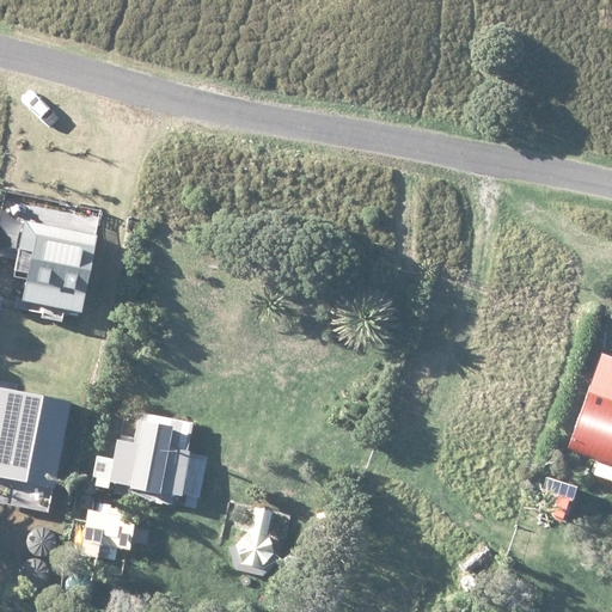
[(95,234),(20,219),(16,236),(34,239),(20,303),(78,314),(95,234)]
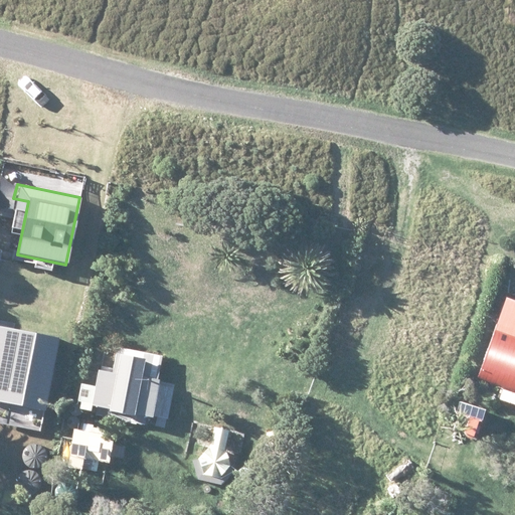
[(514,300),(505,296),(476,376),(514,389),(514,300)]
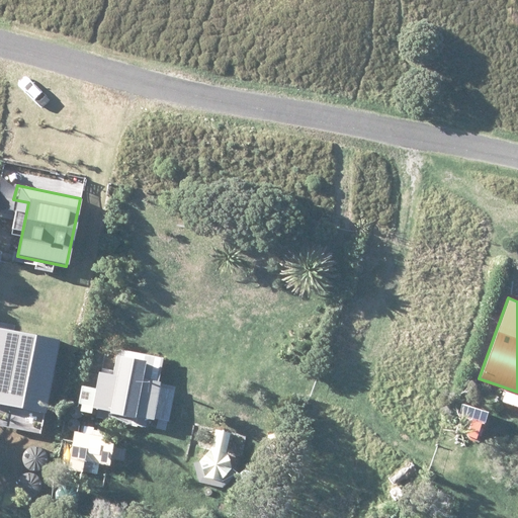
[(153,421),(159,384),(142,382),(145,361),(120,357),(116,375),(98,372),(95,389),(81,386),(78,411),(91,413),(92,410),(109,414),(109,416),(136,420),(137,418),(153,421)]
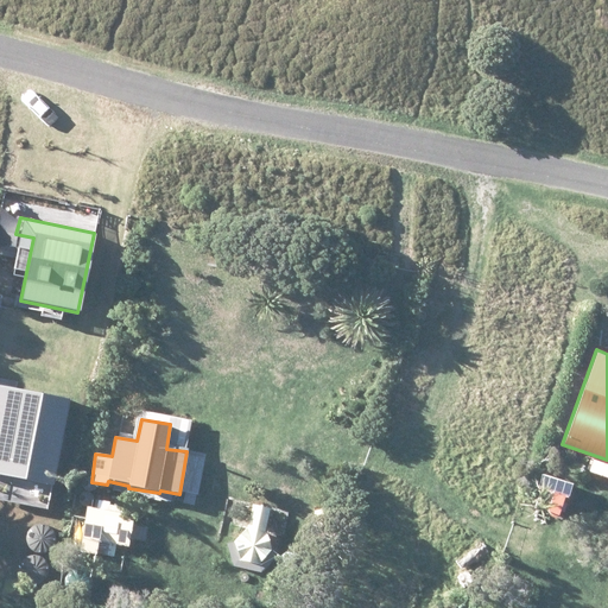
[(588,470),(607,477),(607,464),(593,460),(588,470)]
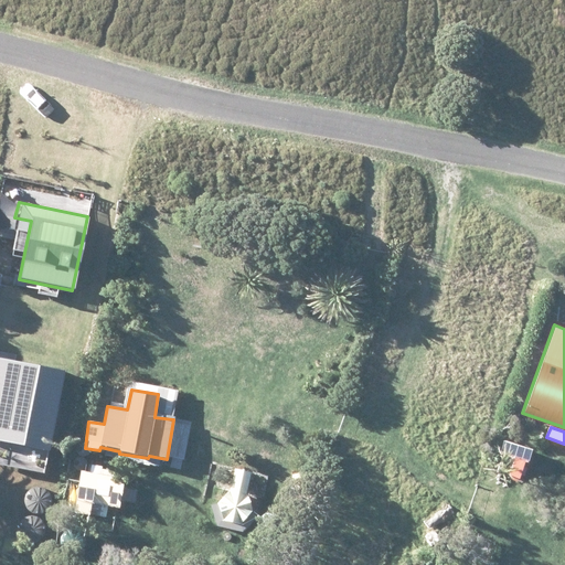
[(524,460),(502,455),(498,472),(519,478),(524,460)]
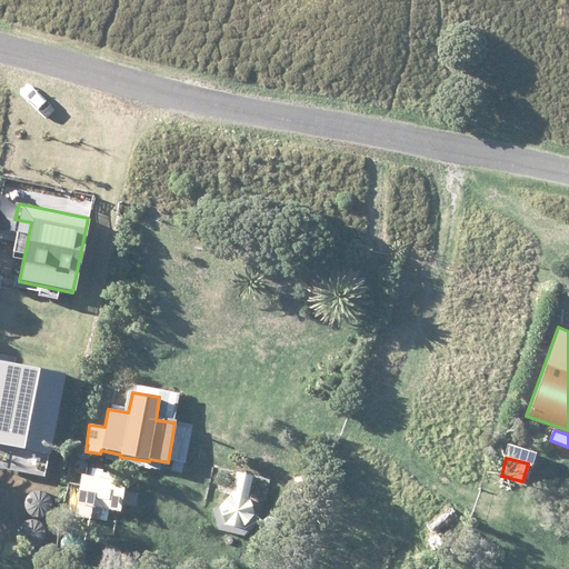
[(120,511),(126,480),(118,479),(119,475),(112,473),(112,471),(106,470),(106,471),(100,471),(99,477),(81,473),(73,516),(90,518),(91,507),(120,511)]
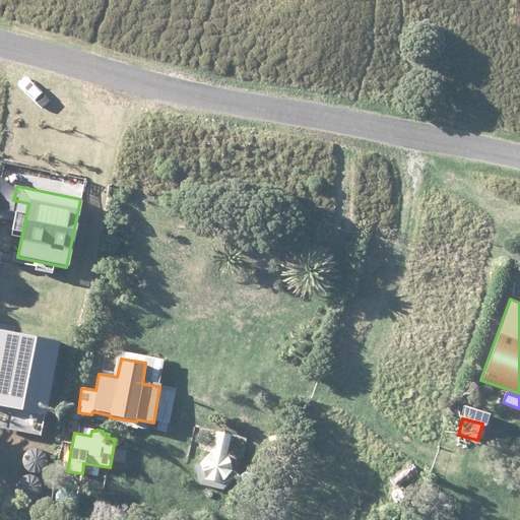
[(200,482),(222,489),(240,471),(241,468),(233,467),(226,453),(231,435),(216,432),(213,443),(212,450),(206,456),(194,464),(200,482)]
